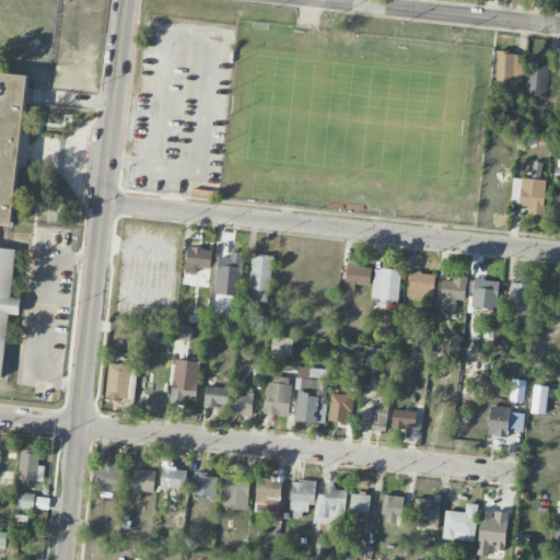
[(523,54),(497,53),(496,82),(522,83),(523,54)]
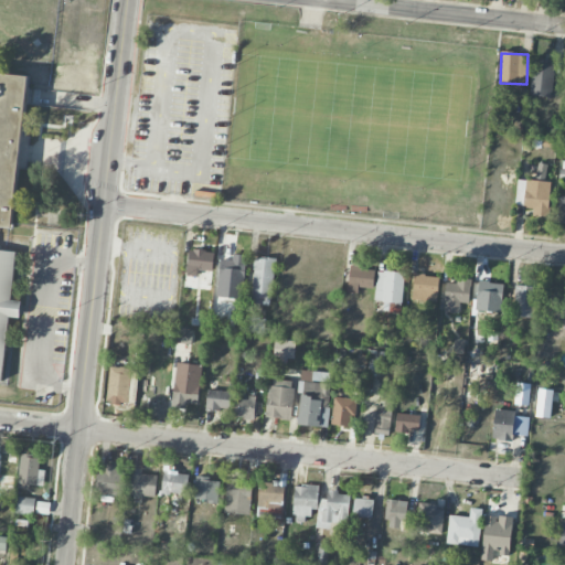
[(531,96),(552,97),(554,60),(533,59),(531,96)]
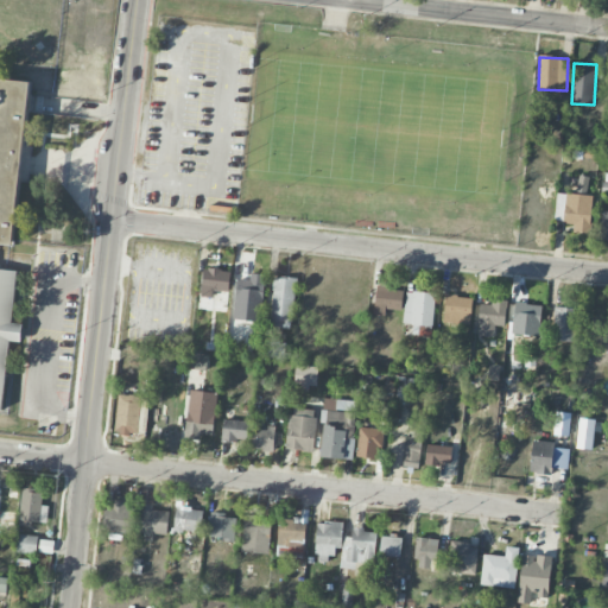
[(0,242),(16,245),(30,81),(0,77),(0,242)]
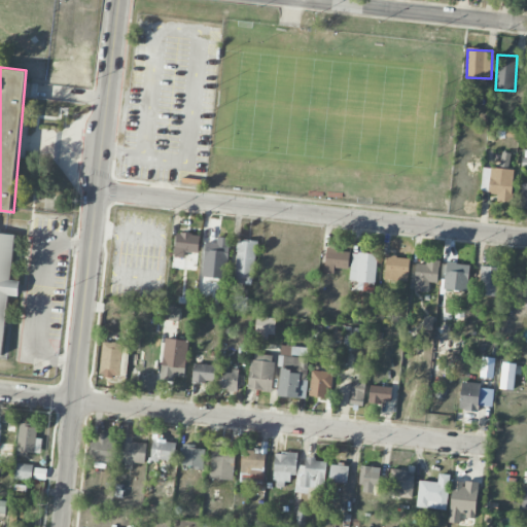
[(511,203),(514,170),(483,167),(481,191),(497,194),(496,201),(511,203)]
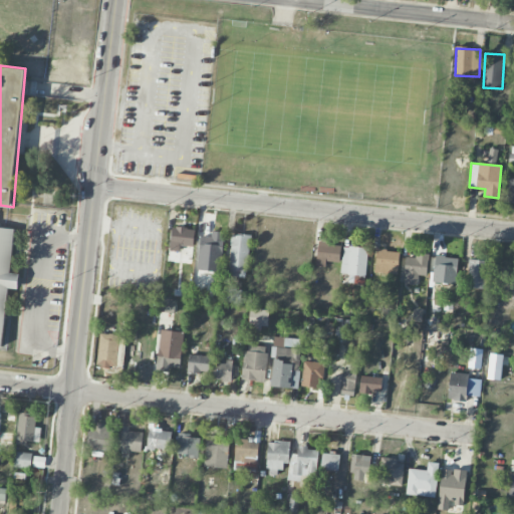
[(15,229),(0,227),(0,346),(2,347),(8,288),(17,289),(19,274),(11,273),(15,229)]
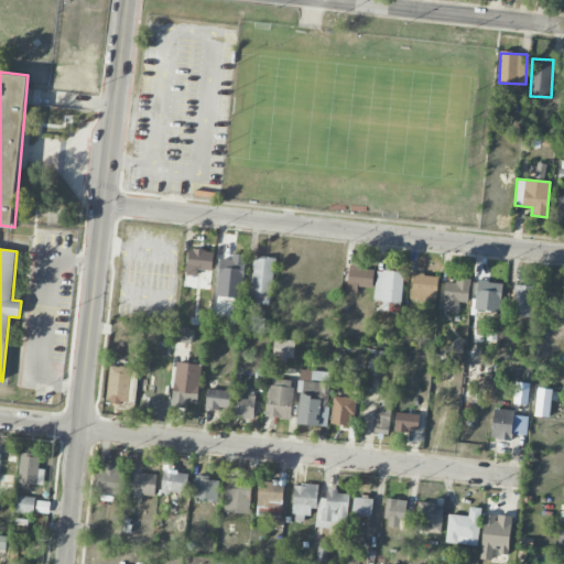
[(198,270),(213,270),(214,250),(188,249),(187,275),(197,275),(198,270)]
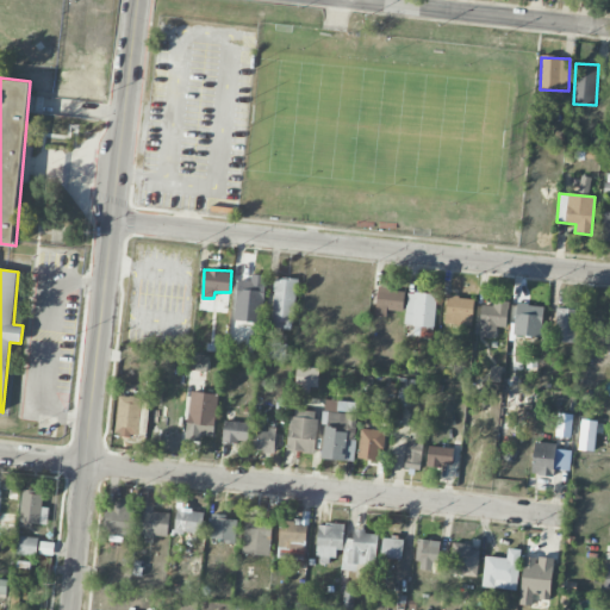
[(235,321),(262,322),(265,275),(250,275),(250,280),(237,280),(235,321)]
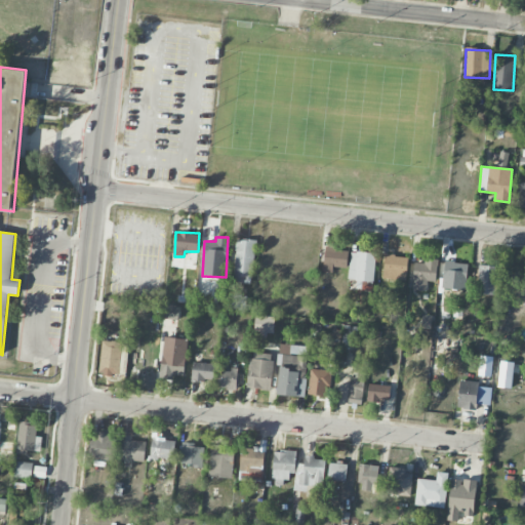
[(255,240),(236,240),(234,283),(252,284),(255,240)]
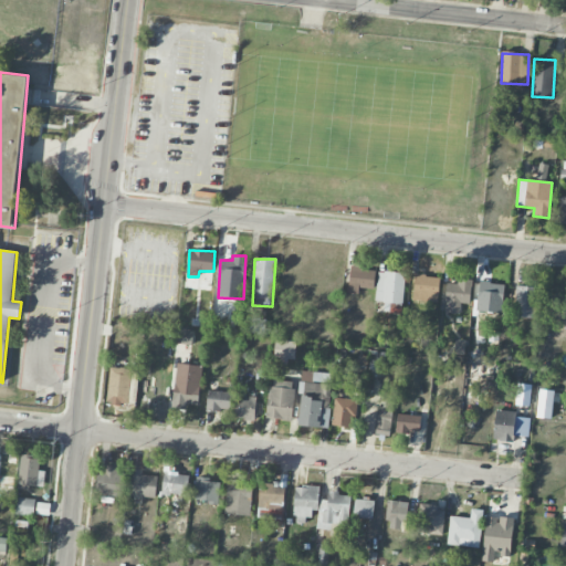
[(375,269),(349,268),(348,294),(358,294),(359,289),(374,289),(375,269)]
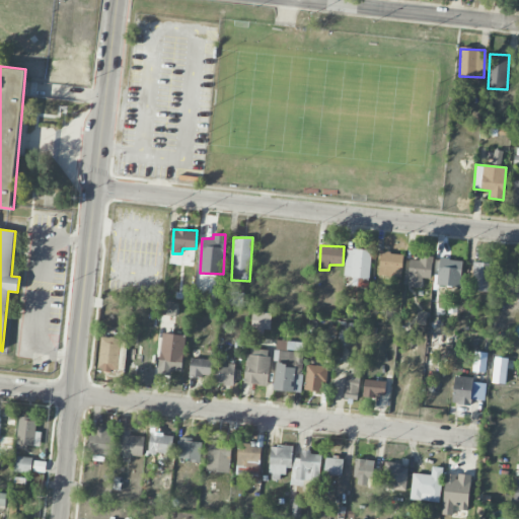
[(367,288),(372,251),(348,247),(344,277),(353,278),(352,285),(367,288)]
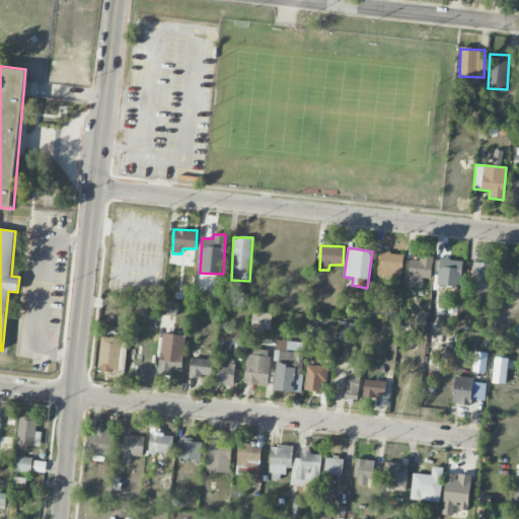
[(401,278),(403,254),(381,252),(378,275),(401,278)]
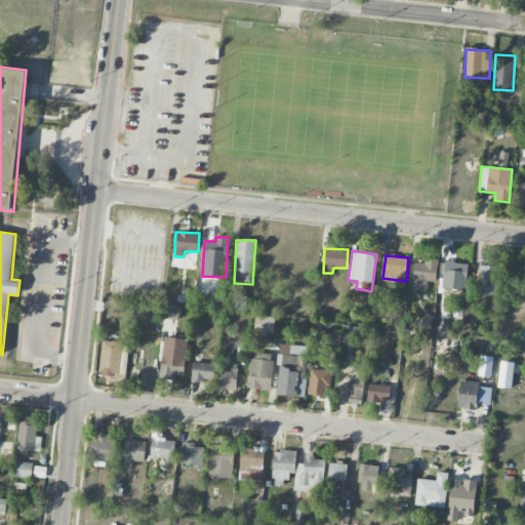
[(427,290),(427,282),(437,282),(438,259),(425,258),(423,264),(414,263),(413,290),(427,290)]
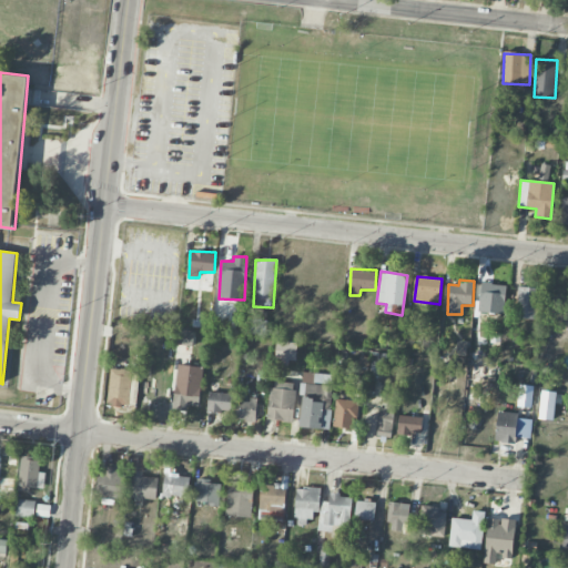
[(479,313),(504,314),(505,284),(479,283),(479,313)]
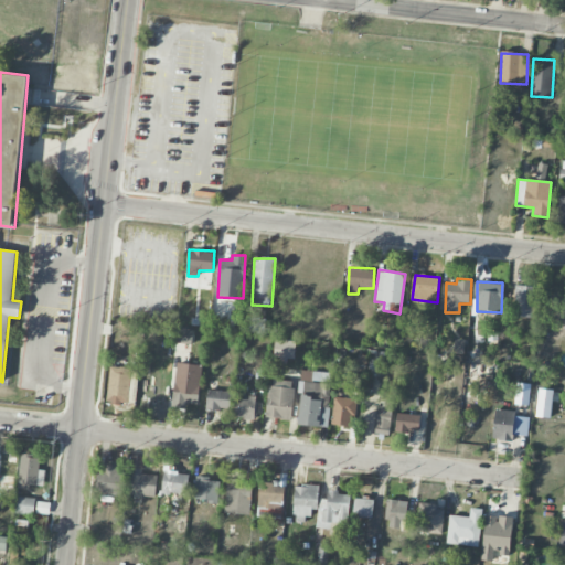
[(514,317),(532,318),(533,286),(515,286),(514,317)]
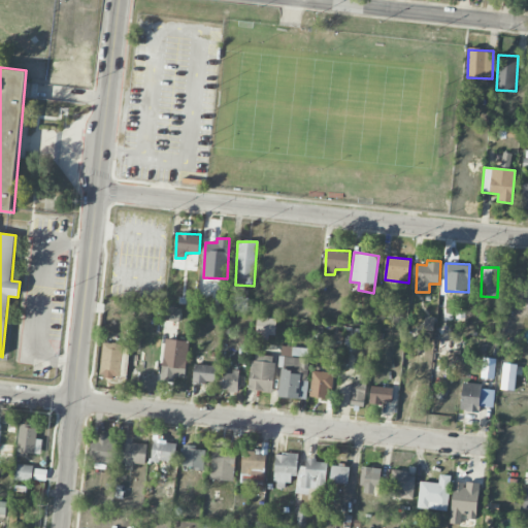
[(245,312),(248,298),(233,296),(231,309),(245,312)]
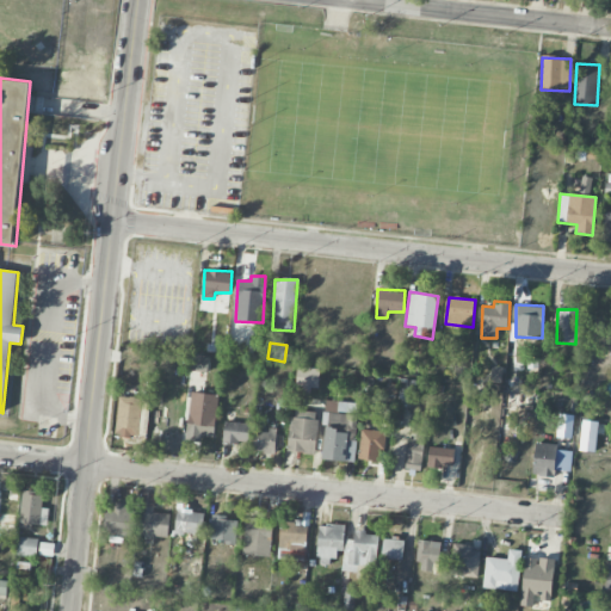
[(207,372),(209,358),(193,356),(191,370),(207,372)]
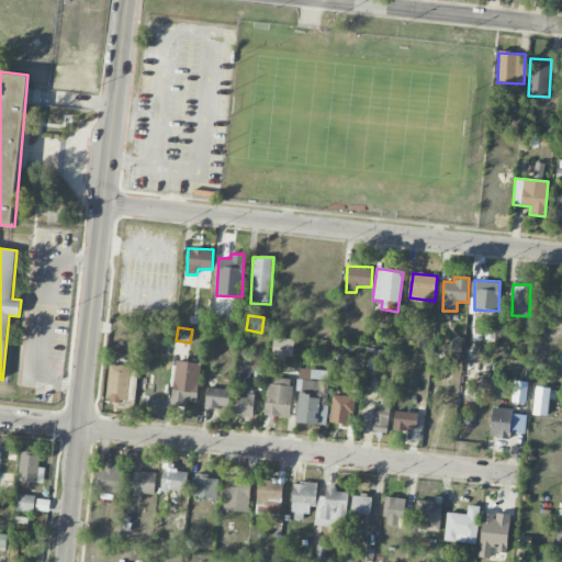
[(293,357),(293,338),(273,338),(272,356),(293,357)]
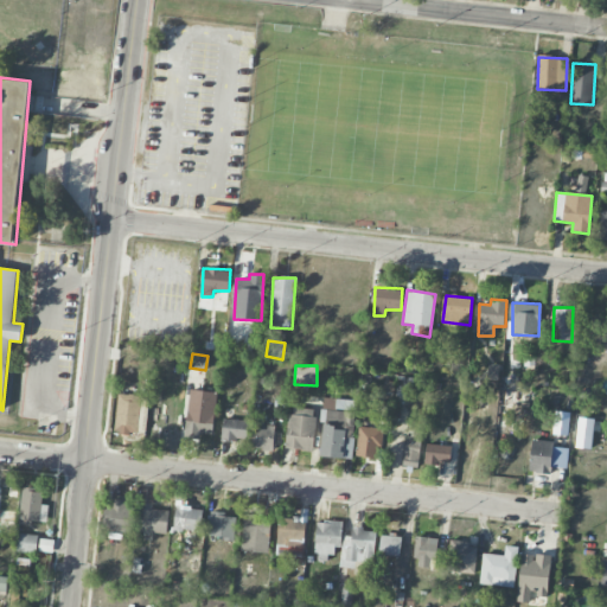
[(410,377),(396,377),(395,401),(409,402),(410,377)]
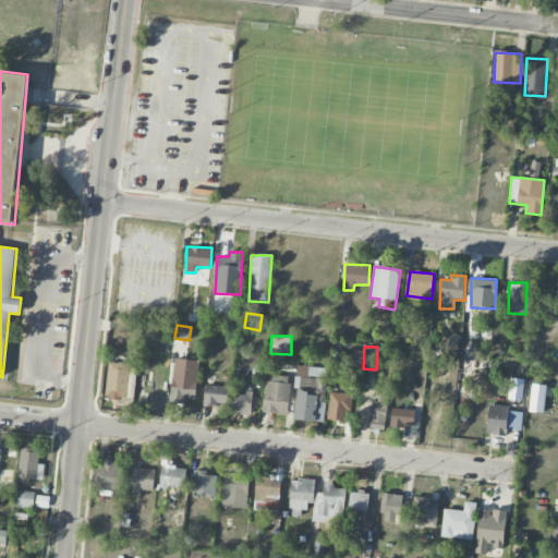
[(171,399),(196,400),(198,361),(173,359),(171,399)]
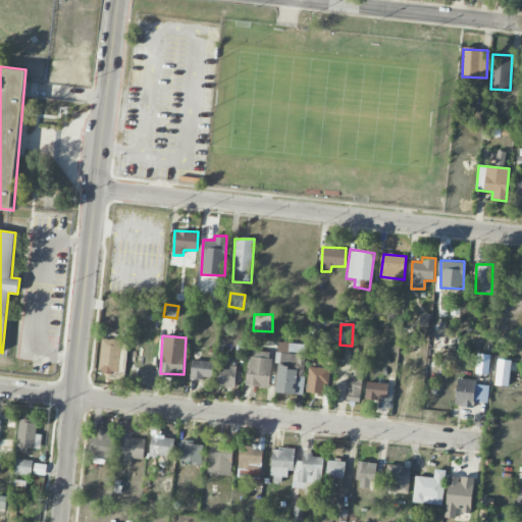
[(100,372),(119,373),(120,340),(101,340),(100,372)]
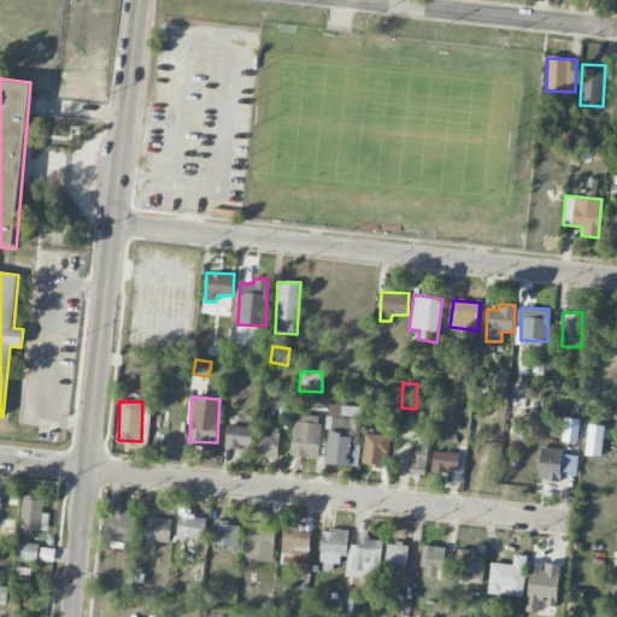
[(291,456),(318,458),(322,417),(295,413),(291,456)]
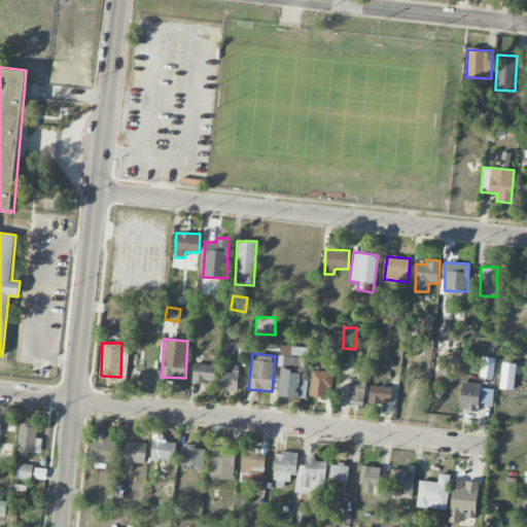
[(494,358),(482,357),(481,377),(493,378),(494,358)]
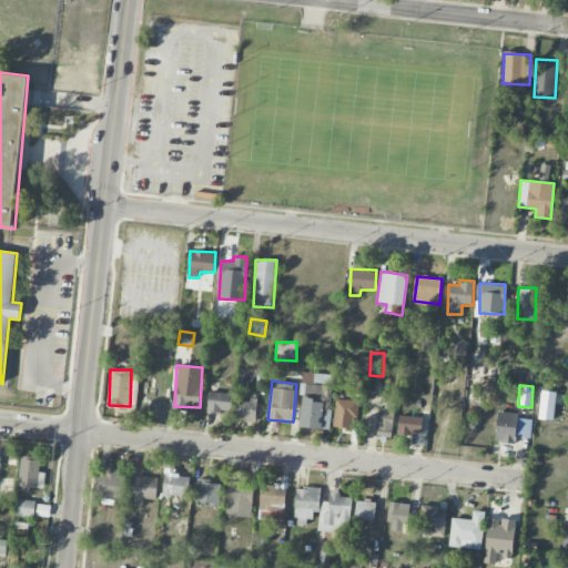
[(232,394),(209,392),(208,412),(231,413),(232,394)]
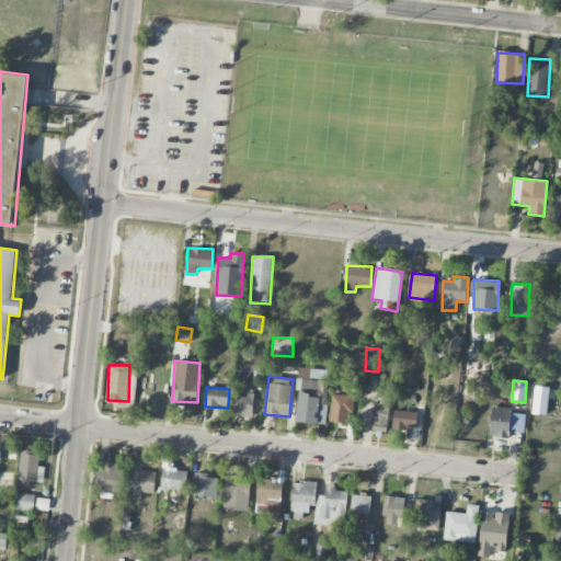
[(253,416),(254,396),(233,395),(232,415),(253,416)]
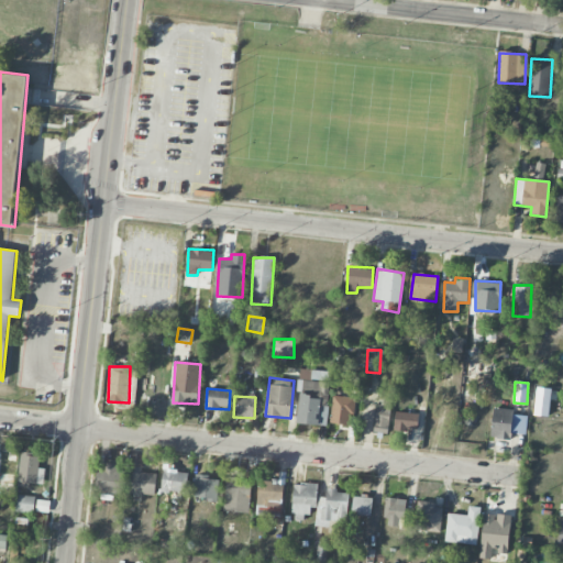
[(330,423),(351,426),(354,398),(333,396),(330,423)]
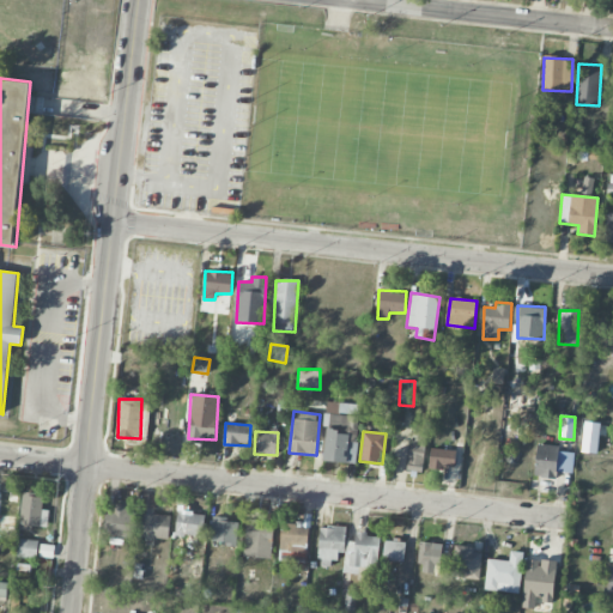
[(408,471),(423,473),(426,436),(412,435),(408,471)]
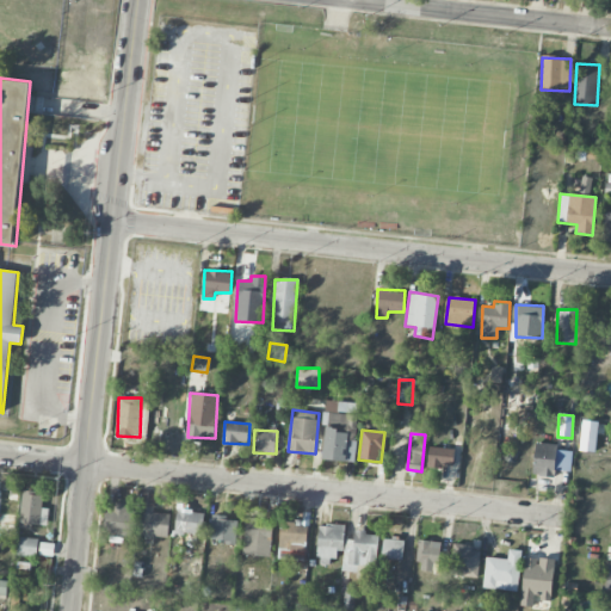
[(532,475),(554,476),(554,471),(572,471),(573,451),(557,450),(559,444),(535,443),(532,475)]
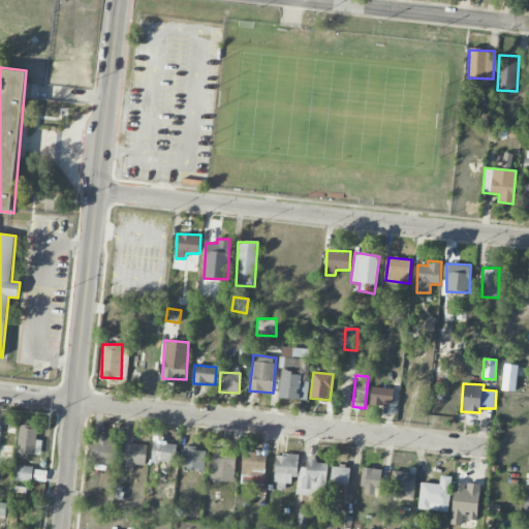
[(393,405),(393,389),(371,387),(370,404),(393,405)]
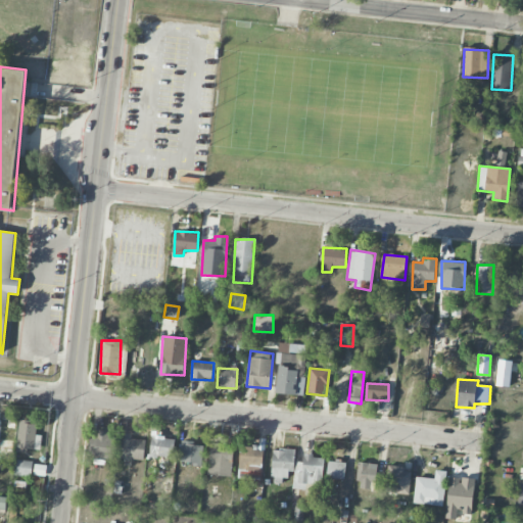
[(40,450),(41,435),(36,435),(37,422),(18,422),(17,449),(40,450)]
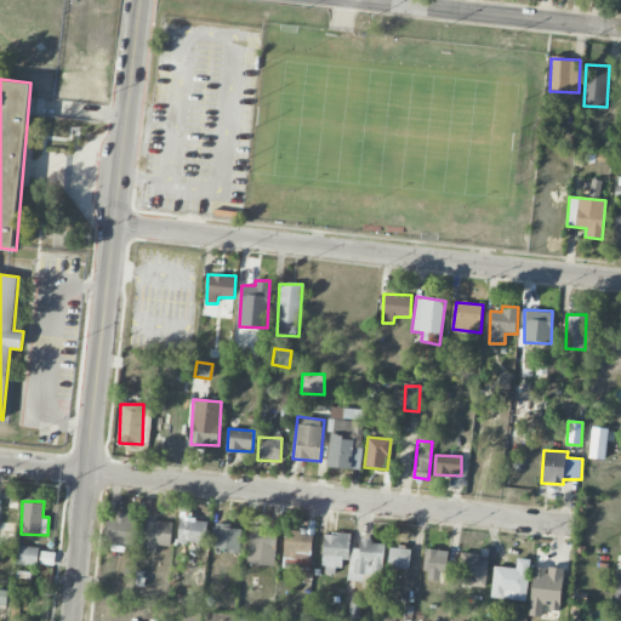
[(172,523),(155,520),(158,502),(144,501),(140,543),(170,546),(172,523)]
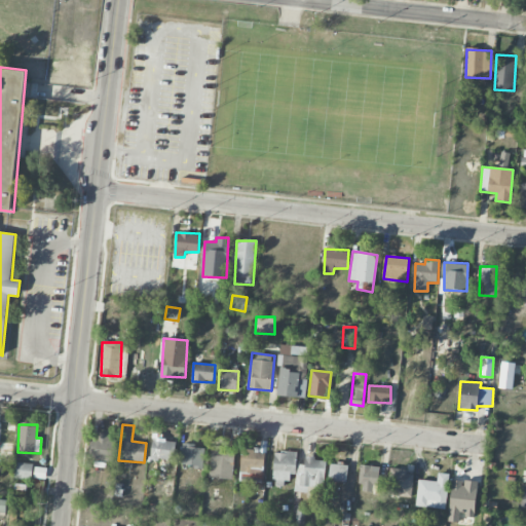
[(106,460),(113,461),(114,435),(90,434),(89,457),(95,457),(94,467),(106,467),(106,460)]
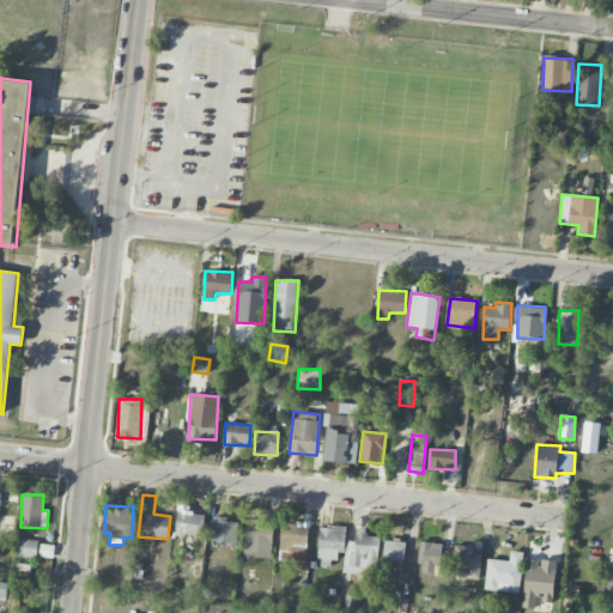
[(205,514),(177,511),(175,535),(202,538),(205,514)]
